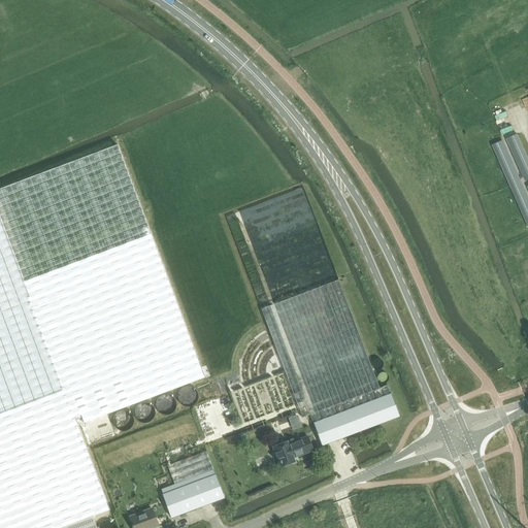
[(527,179),(527,157),(519,135),(509,139),(514,147),(527,179)]
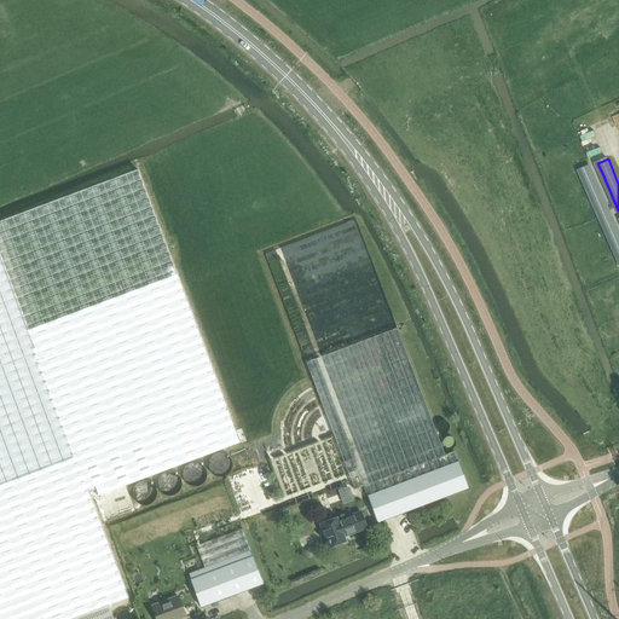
[(578,172),(618,262),(618,236),(589,167),(578,172)]
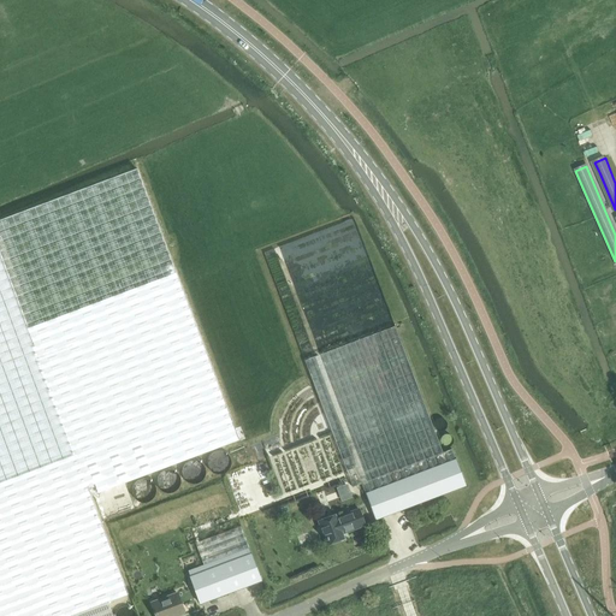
[(0,615),(112,615),(107,603),(129,594),(88,486),(95,484),(99,493),(238,440),(137,169),(0,219),(0,615)]
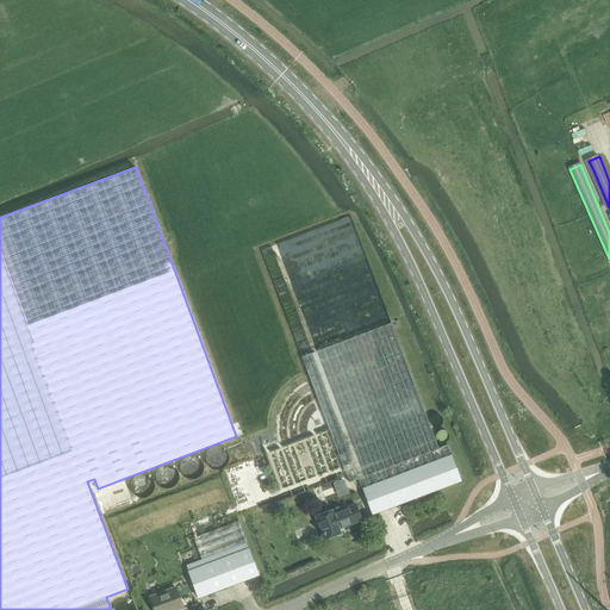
[(392,323),(302,358),(349,483),(359,479),(359,480),(361,489),(372,516),(461,481),(452,455),(448,444),(439,448),(392,323)]
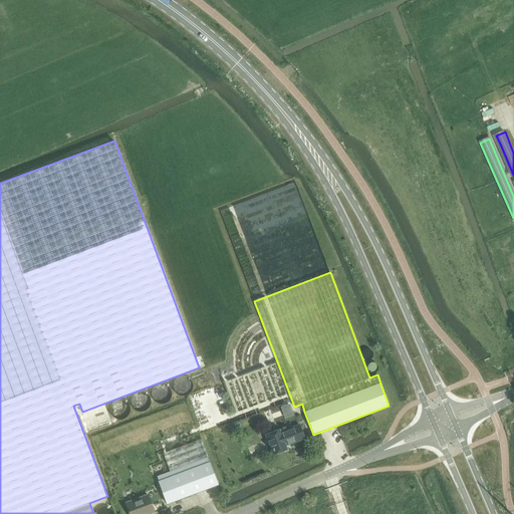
[(299,425),(281,432),(280,430),(266,435),(273,455),(287,450),(285,446),(304,439),(299,425)]
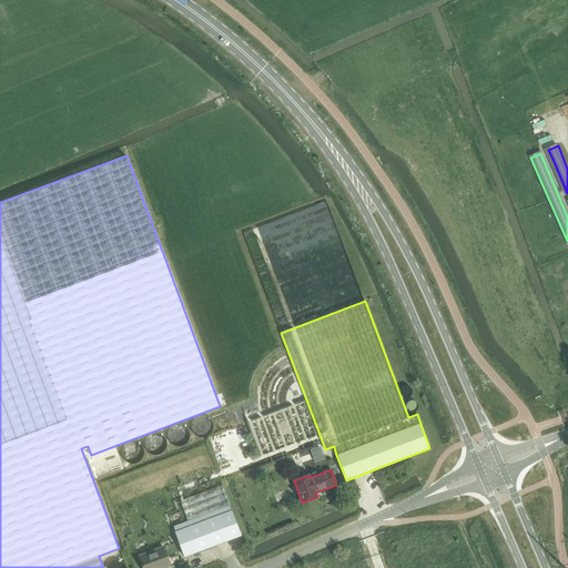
[(189,521),(174,527),(185,557),(241,536),(229,506),(222,486),(181,500),(189,521)]
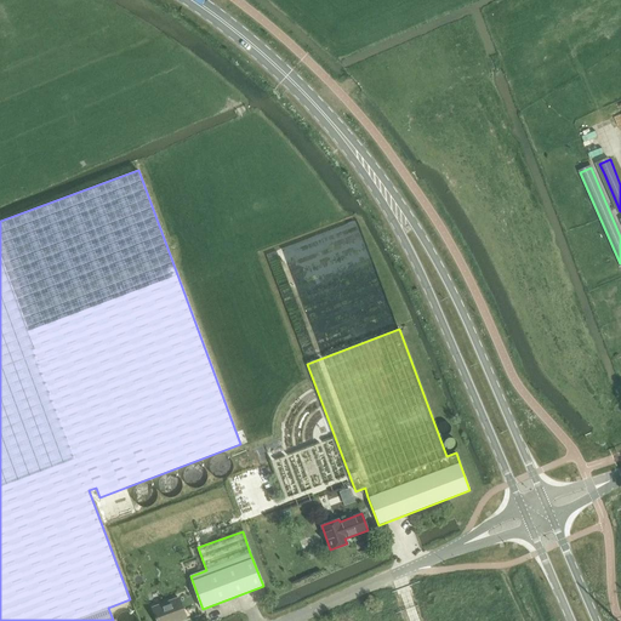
[(157,620),(181,620),(187,619),(178,598),(153,608),(157,620)]
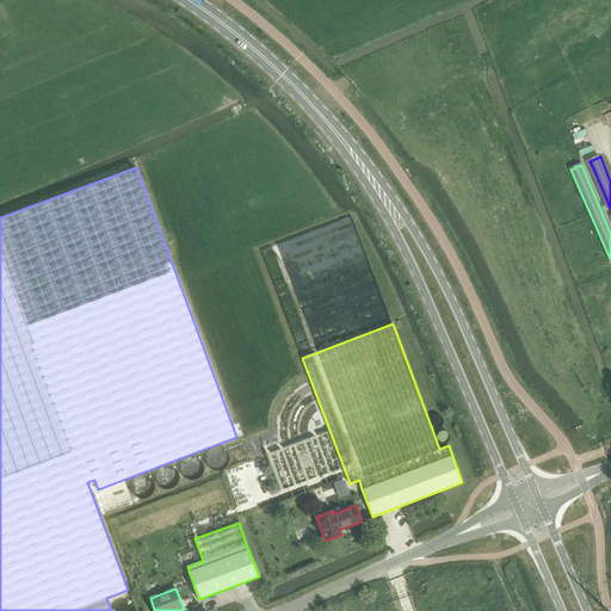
All buildings are outlined.
